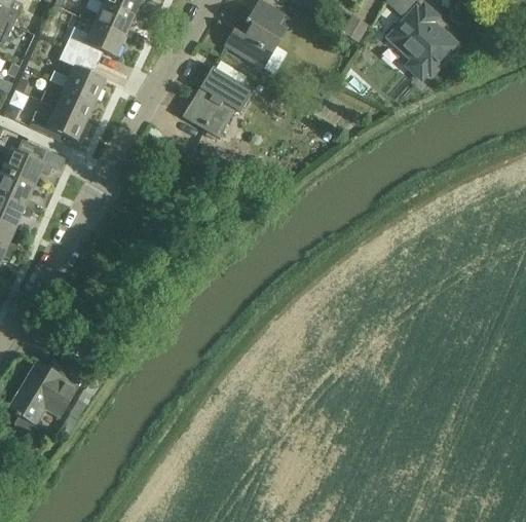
[(0,0),(0,17),(11,23),(22,2),(16,0),(0,0)]
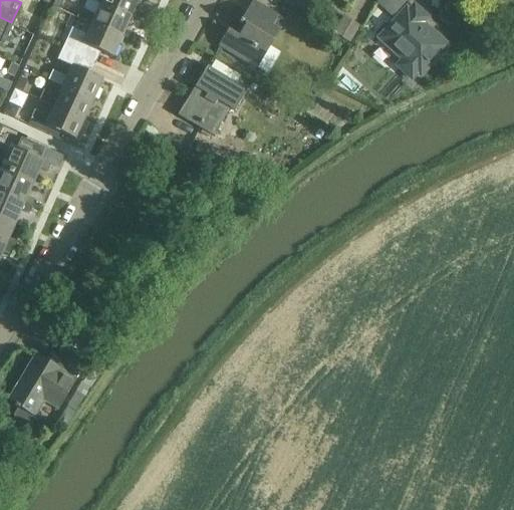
[(99,3),(130,16),(137,0),(93,0),(99,3)]
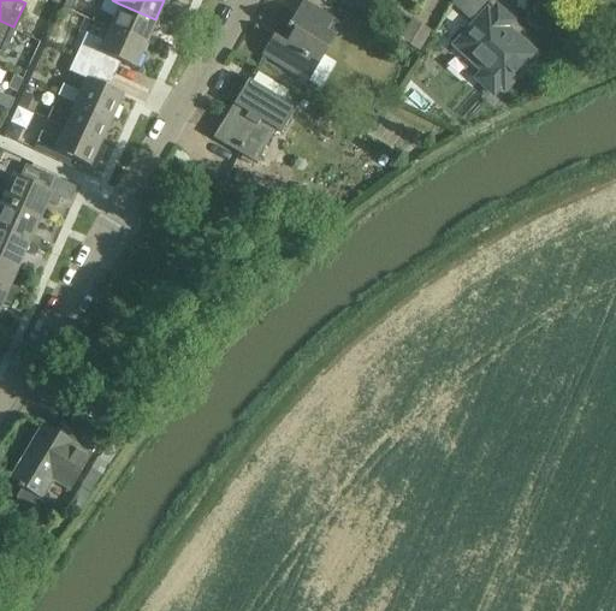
[(262,53),(283,65),(306,79),(307,77),(321,85),(336,60),(323,52),(332,35),(325,30),(332,17),(306,0),(302,0),(280,39),(274,35),(262,53)]
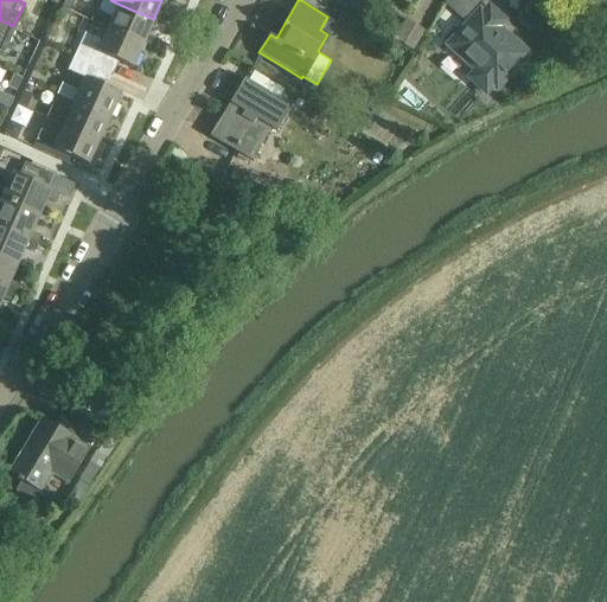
[(347,0),(344,5),(362,17),(372,0),(347,0)]
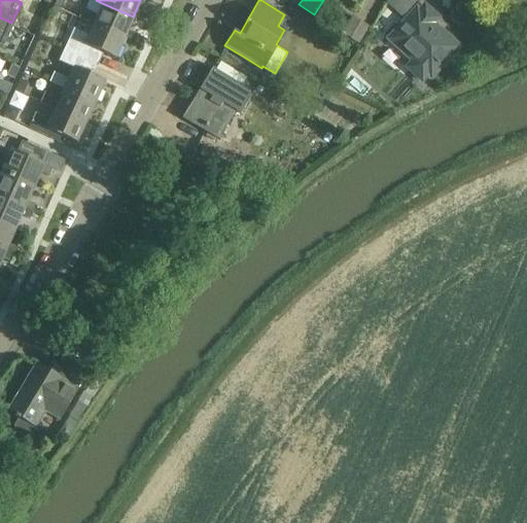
[(387,0),(386,1),(401,14),(414,0),(387,0)]
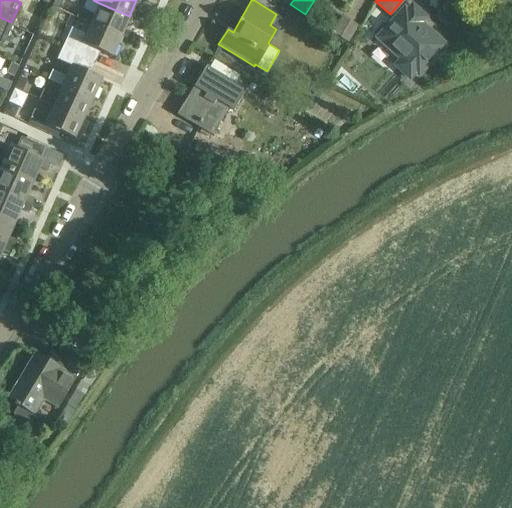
[(90,22),(120,36),(129,16),(99,3),(94,13),(80,7),(76,15),(90,22)]
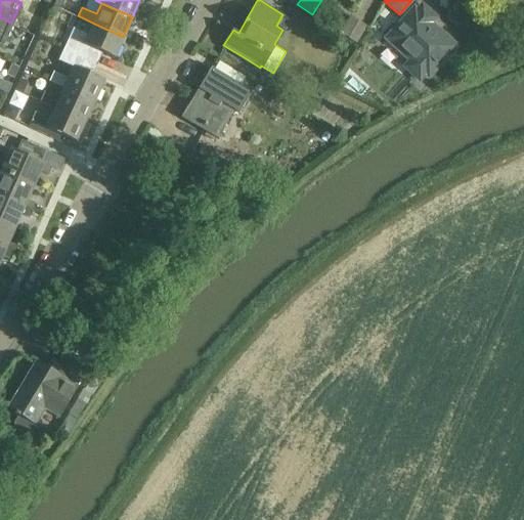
[(428,74),(440,59),(454,45),(430,23),(435,16),(422,3),(416,9),(413,7),(387,37),(410,58),(404,65),(420,78),(426,72),(428,74)]
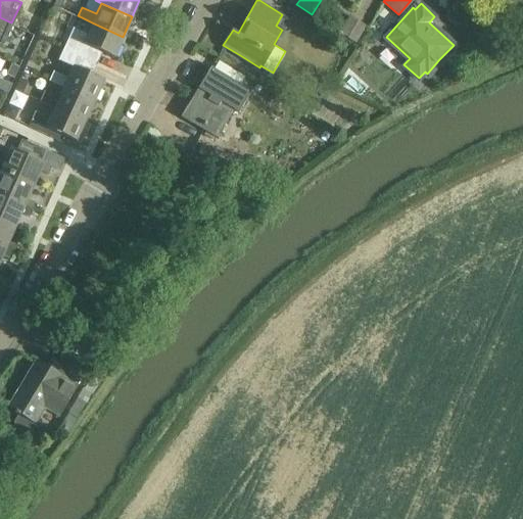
[(11,22),(0,17),(0,41),(2,43),(11,22)]
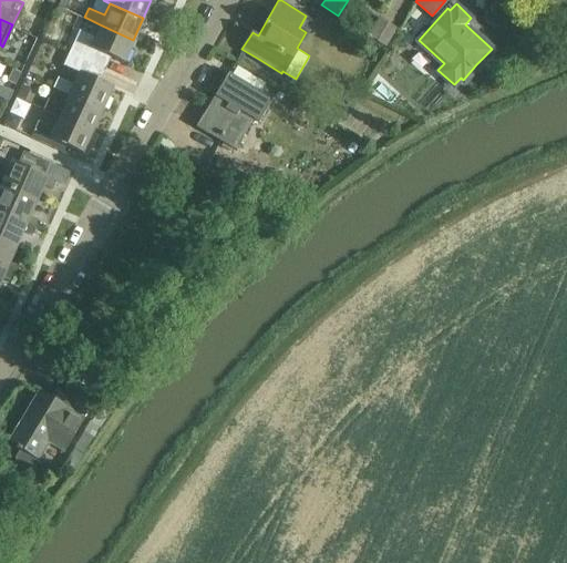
[(69,51),(104,68),(110,55),(123,61),(133,40),(100,24),(94,36),(80,29),(69,51)]
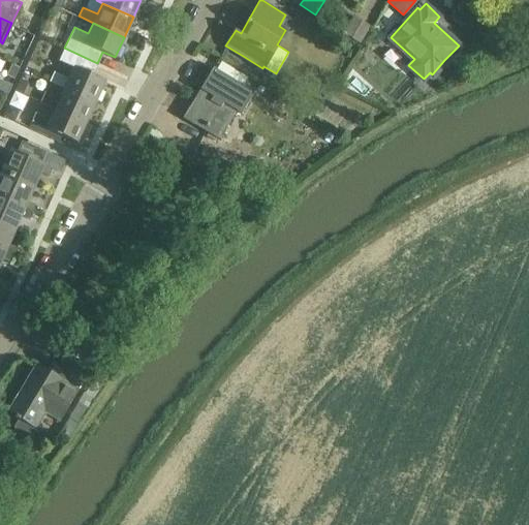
[(50,81),(63,87),(95,101),(104,80),(92,74),(97,63),(64,48),(59,59),(73,66),(68,78),(54,71),(50,81)]
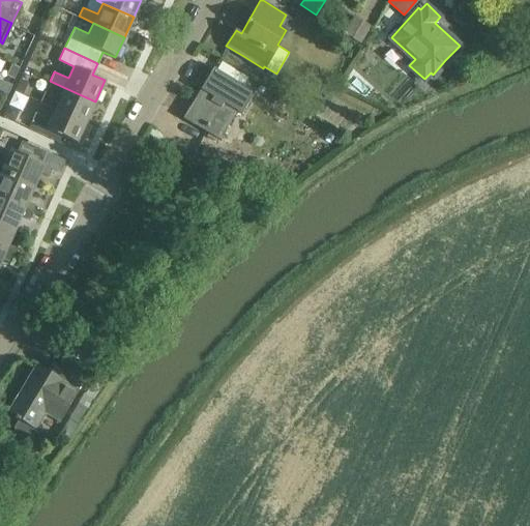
[(246,117),(234,110),(235,109),(240,112),(253,91),(213,67),(183,117),(217,138),(218,136),(231,143),(246,117)]
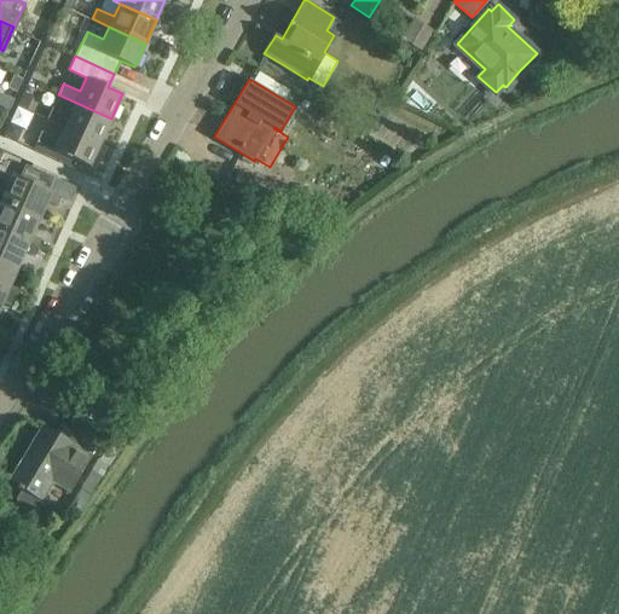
[(23,90),(17,104),(27,109),(33,94),(23,90)]
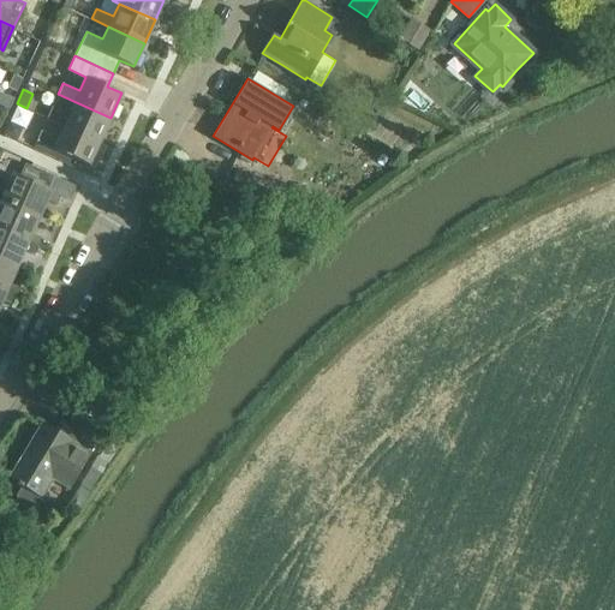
[(0,94),(11,100),(13,96),(0,90),(0,94)]
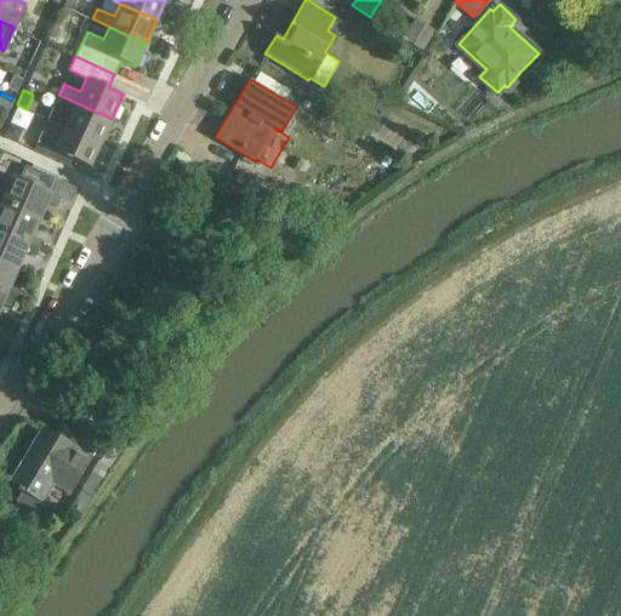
[(11,101),(0,95),(0,104),(7,109),(11,101)]
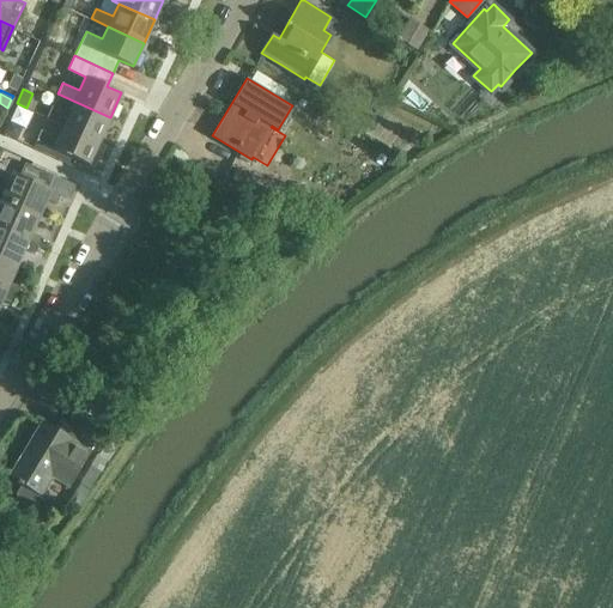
[(47,117),(62,125),(99,140),(110,117),(73,101),(67,114),(52,105),(47,117)]
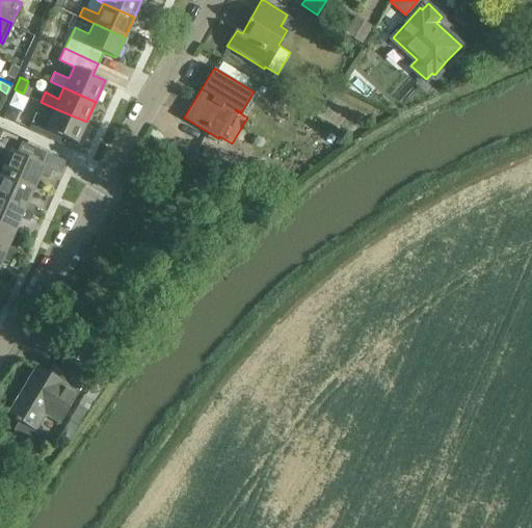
[(77,142),(86,122),(54,108),(49,119),(35,112),(31,122),(77,142)]
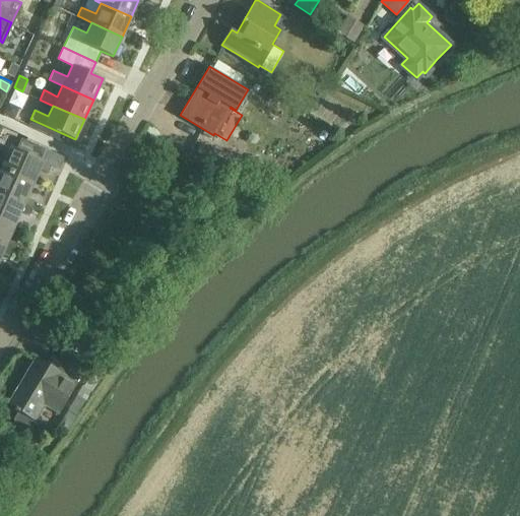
[(40,159),(44,150),(46,147),(21,137),(16,148),(11,146),(5,159),(0,156),(0,167),(34,182),(40,168),(48,172),(51,165),(40,159)]
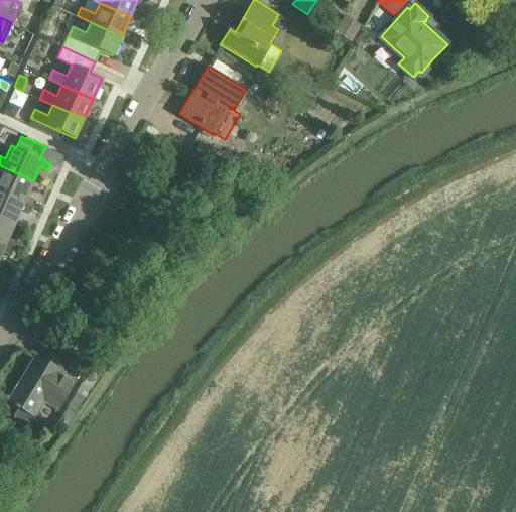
[(27,195),(33,180),(0,165),(0,190),(31,206),(34,199),(27,195)]
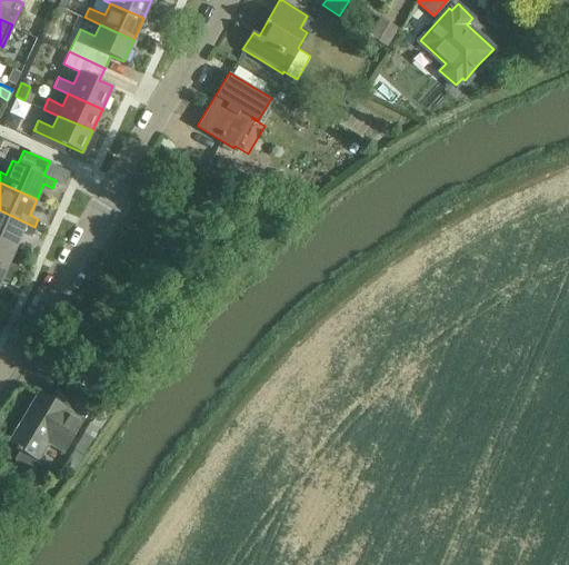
[(31,235),(35,227),(0,210),(0,238),(16,246),(22,230),(31,235)]
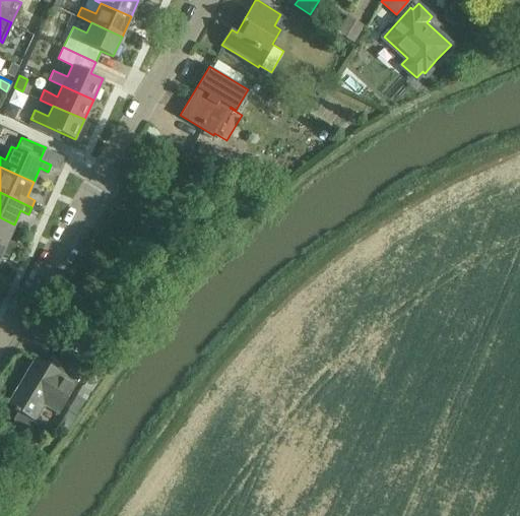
[(0,243),(13,249),(16,242),(8,239),(14,224),(0,217),(0,243)]
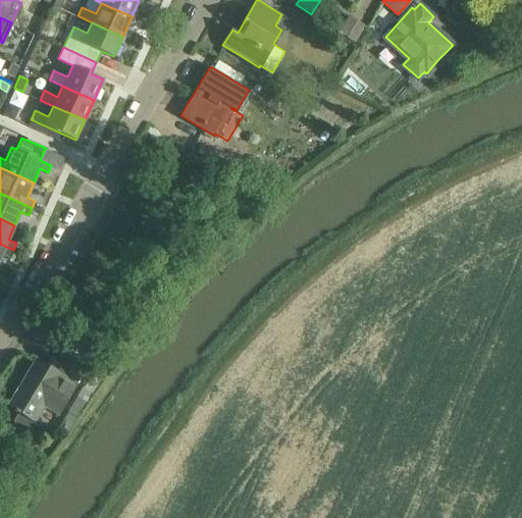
[(0,257),(2,254),(10,257),(13,250),(0,244),(0,257)]
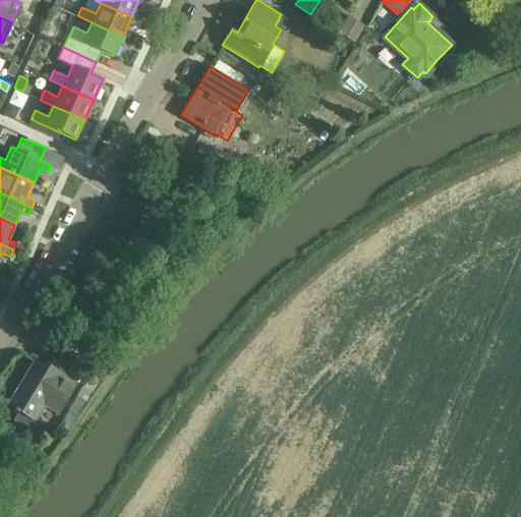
[(7,404),(19,411),(15,418),(15,423),(24,431),(30,428),(35,420),(36,420),(45,405),(58,413),(78,382),(77,381),(89,360),(64,346),(58,356),(52,352),(46,363),(35,356),(7,404)]
